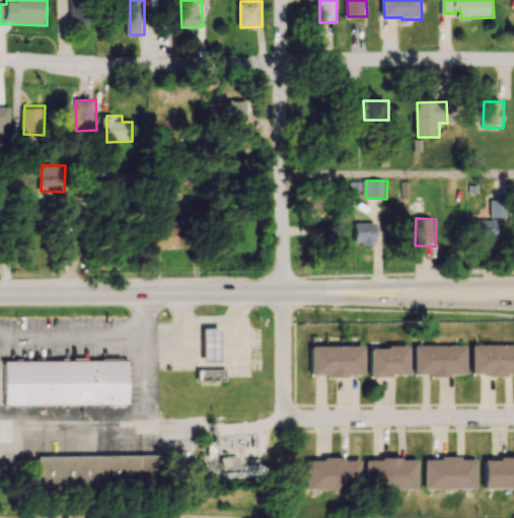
[(499,243),(498,220),(475,220),(475,243),(499,243)]
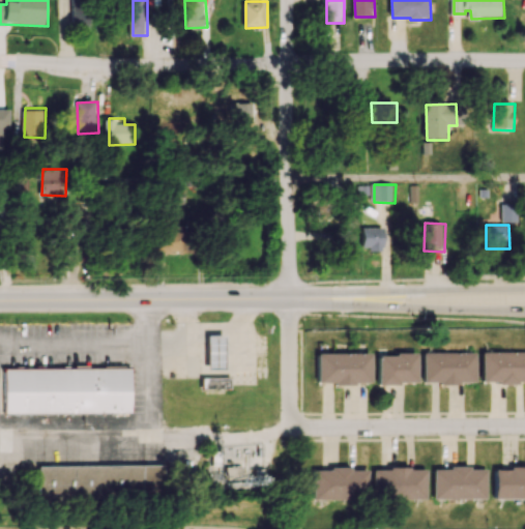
[(385,228),(365,229),(366,251),(386,251),(385,228)]
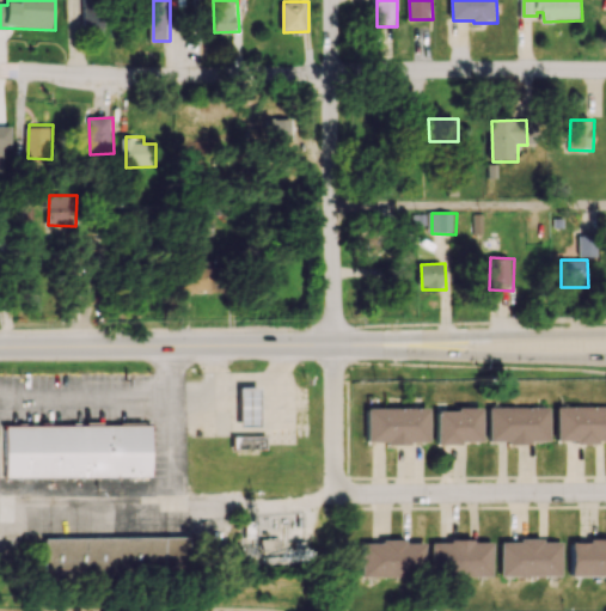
[(221,269),(183,270),(184,293),(221,293),(221,269)]
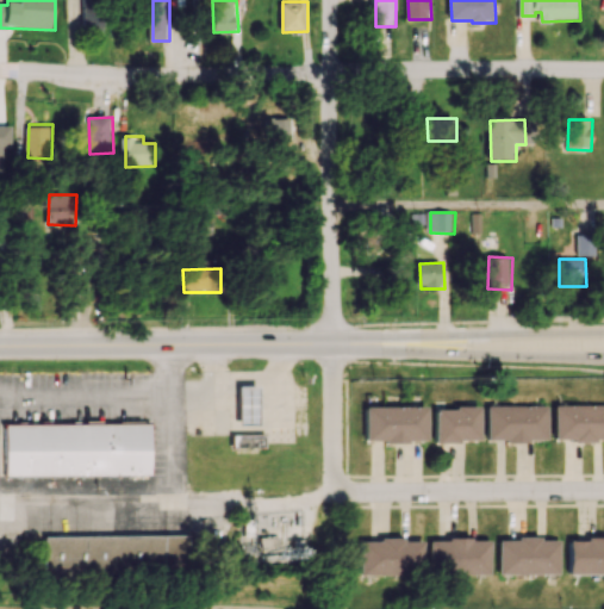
[(260,387),(241,387),(242,426),(261,426),(260,387)]
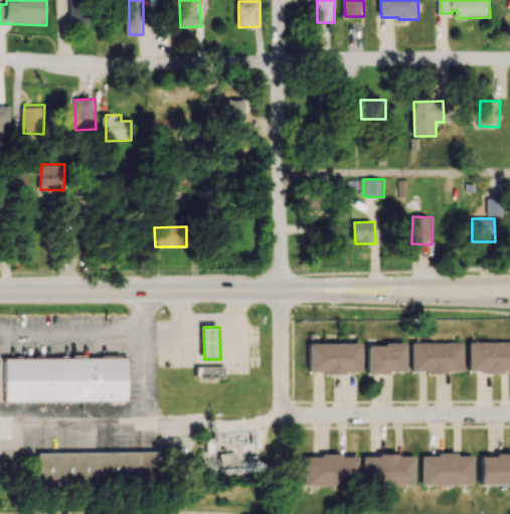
[(470,343),(509,342),(509,373),(470,373),(470,343)]
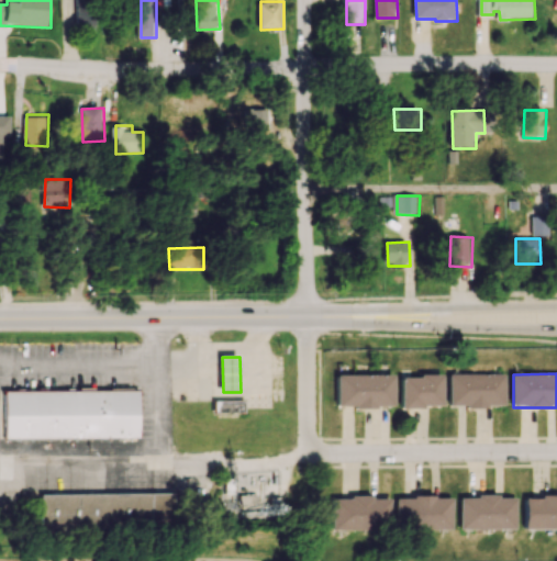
[(338,374),(394,374),(394,410),(338,410),(338,374)]
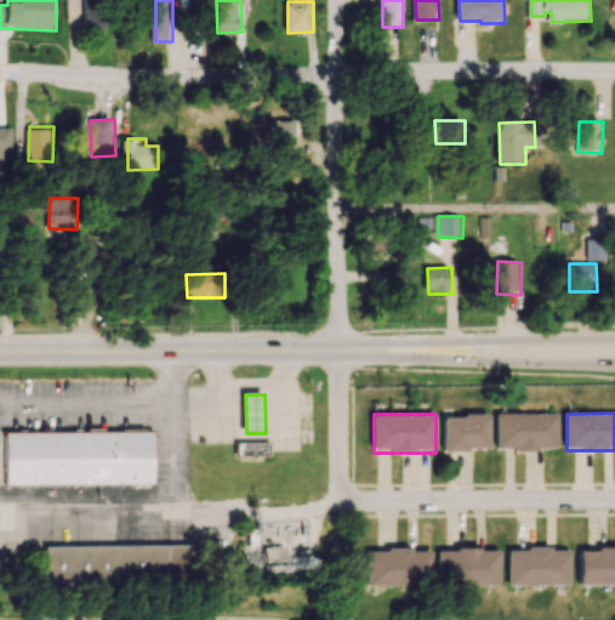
[(499,414),(561,414),(561,451),(500,451),(499,414)]
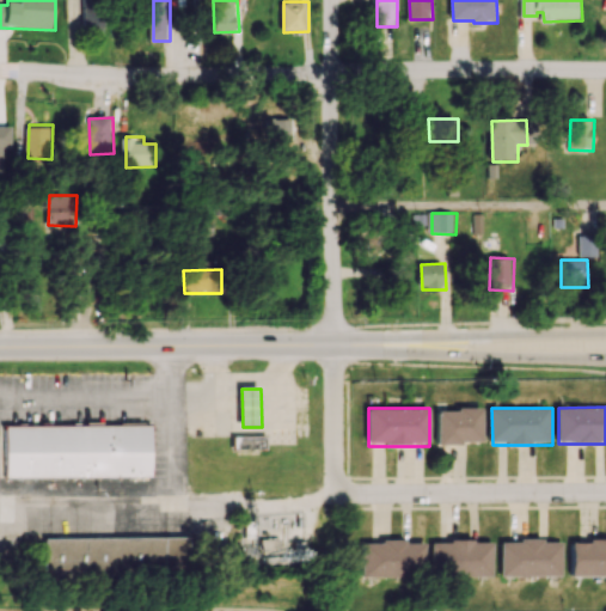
[(439,445),(484,445),(484,410),(439,410),(439,445)]
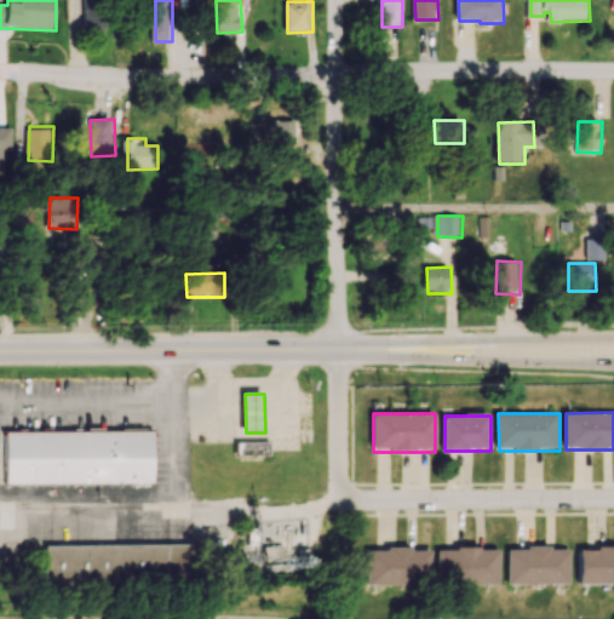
[(6,431),(156,430),(156,485),(6,485),(6,431)]
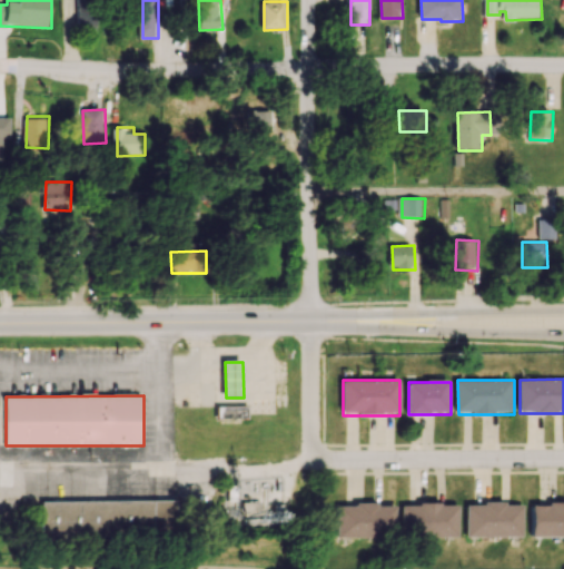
[(220,408),(249,406),(250,419),(221,421),(220,408)]
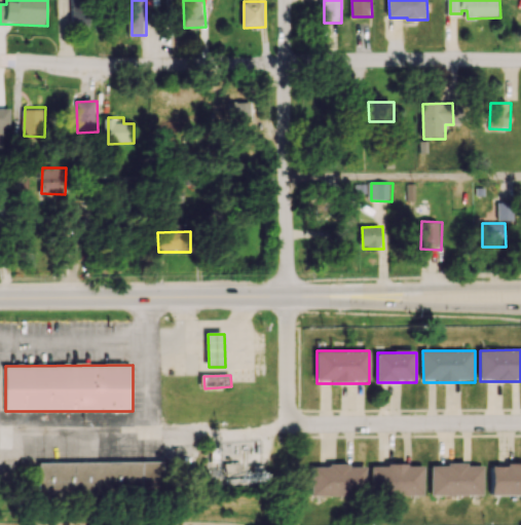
[(42,463),(42,497),(172,496),(171,462),(42,463)]
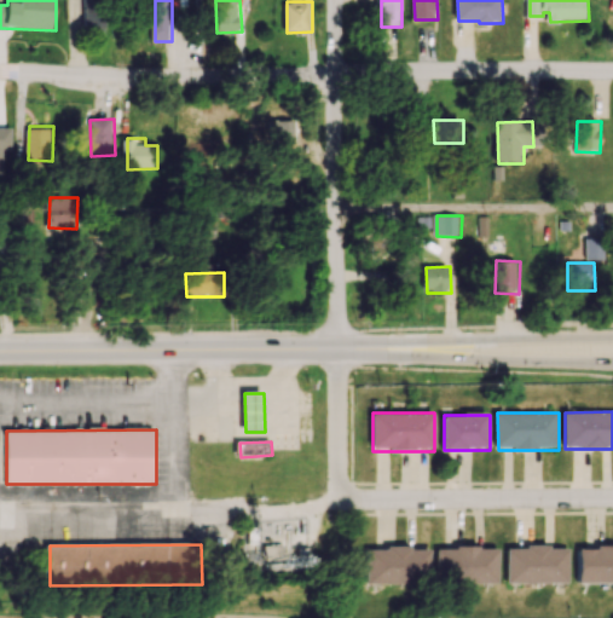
[(312,570),(312,549),(302,549),(302,555),(288,555),(288,546),(264,546),(264,554),(250,554),(250,571),(312,570)]
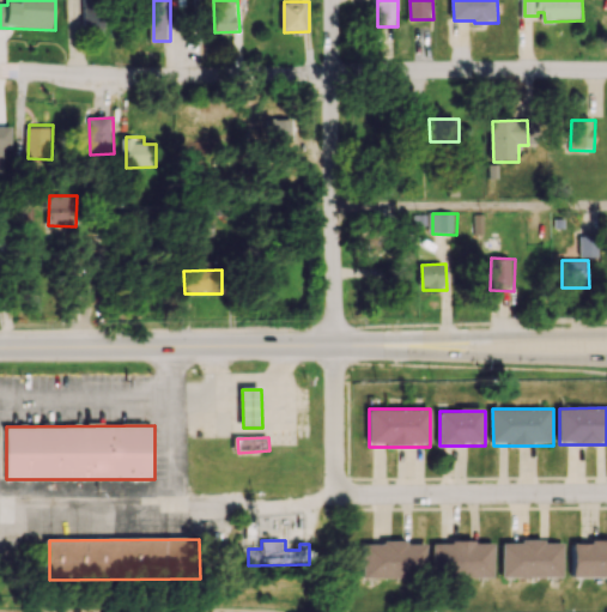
[(366,544),(366,579),(429,577),(429,543),(366,544)]
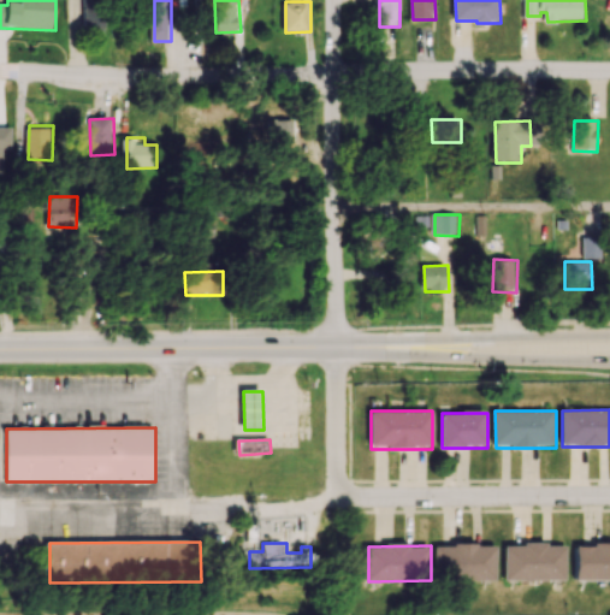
[(507,581),(569,580),(568,545),(507,545),(507,581)]
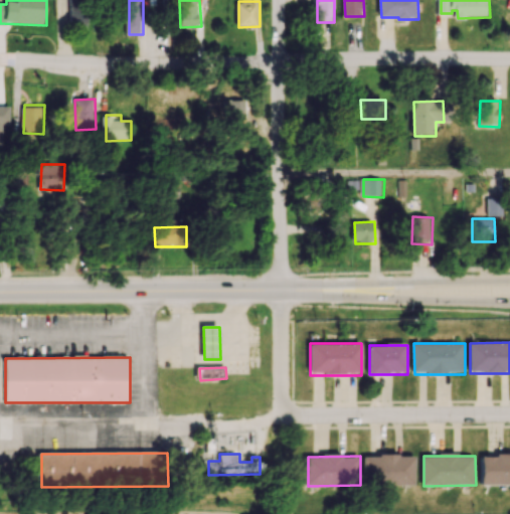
[(483,486),(509,485),(509,456),(483,457),(483,486)]
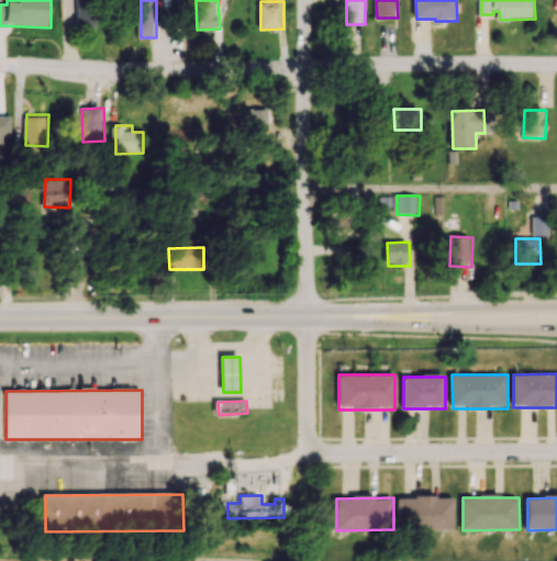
[(456,530),(455,498),(399,498),(399,530),(456,530)]
